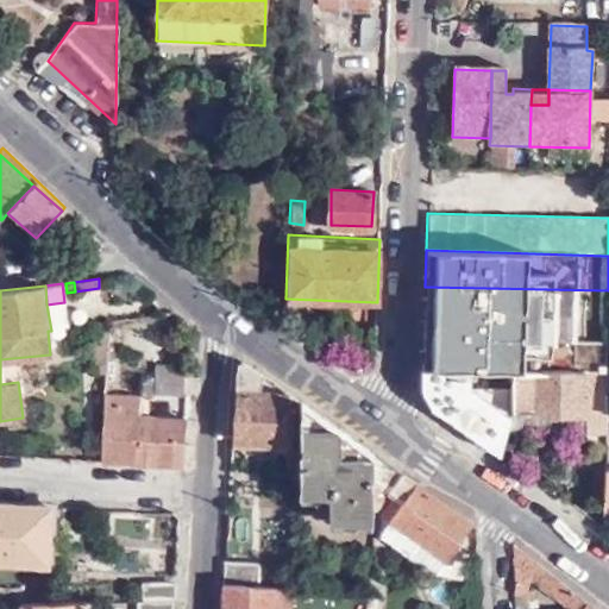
[(106,357),(108,332),(96,331),(95,358),(106,357)]
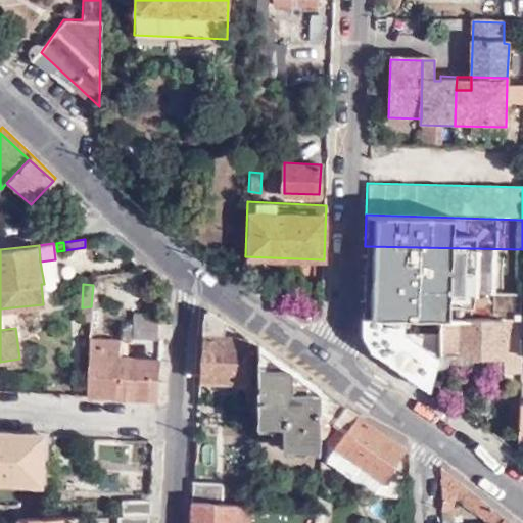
[(519,321),(521,289),(364,286),(362,317),(437,318),(503,320),(519,321)]
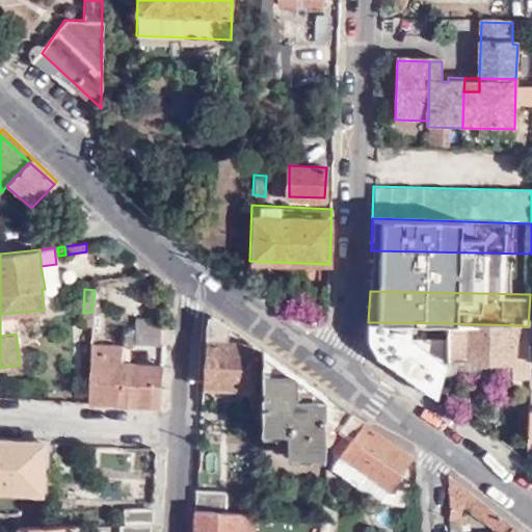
[(327,322),(328,311),(308,324),(313,331),(327,322)]
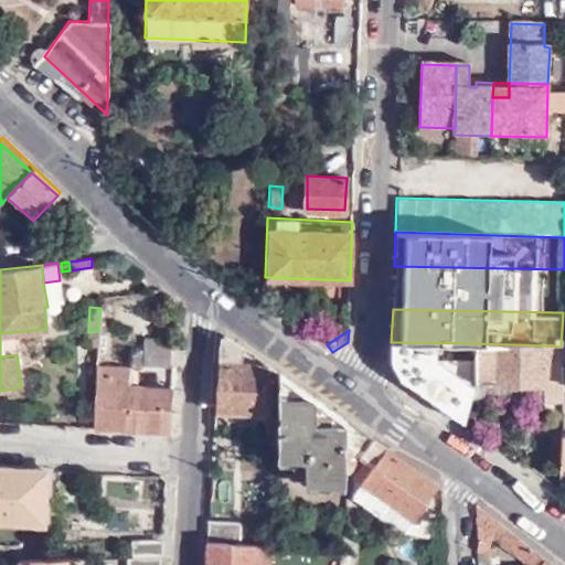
[(87,353),(97,354),(98,331),(88,332),(87,353)]
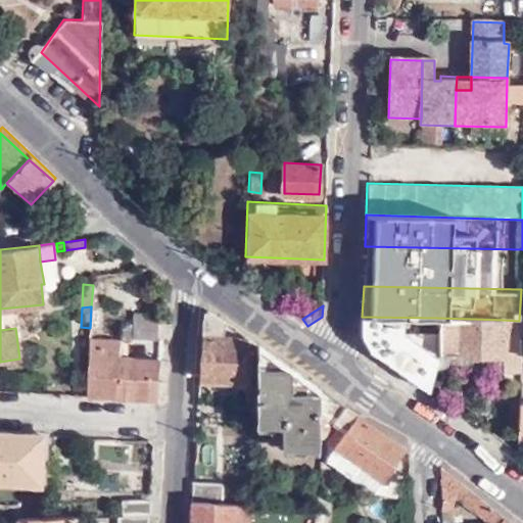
[(256,362),(256,344),(208,310),(202,313),(199,381),(245,384),(246,362),(256,362)]
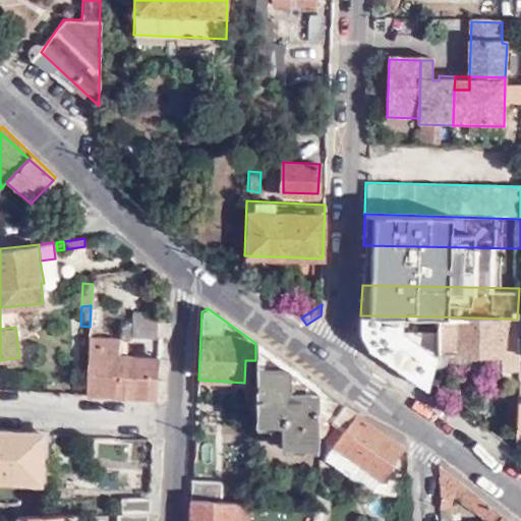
[(160,337),(162,313),(134,311),(134,322),(134,335),(160,337)]
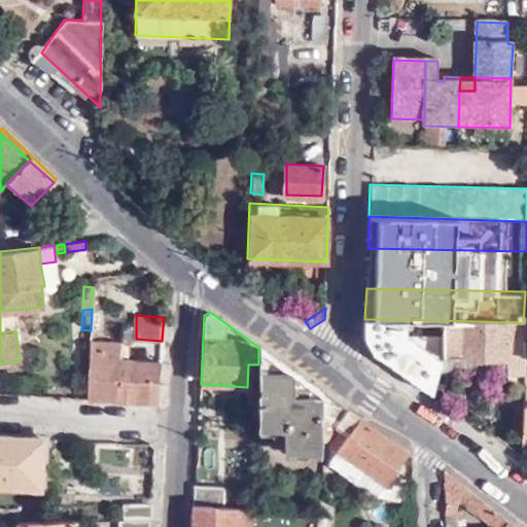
[(441,320),(364,319),(363,338),(369,348),(371,351),(440,353),(441,320)]
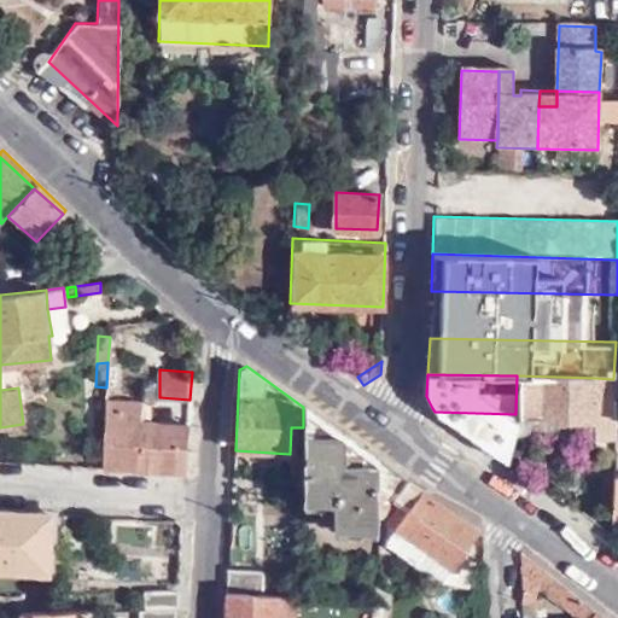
[(593,423),(594,378),(517,375),(516,414),(516,421),(535,421),(593,423)]
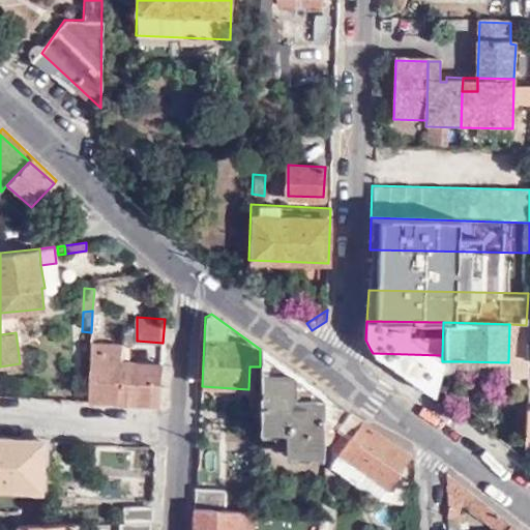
[(526,381),(526,325),(509,324),(508,362),(508,380),(526,381)]
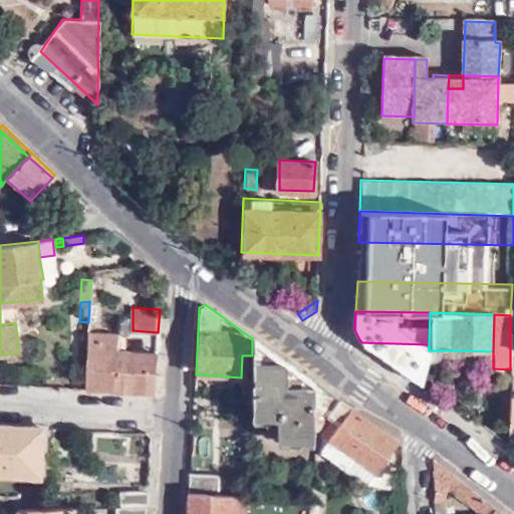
[(120,333),(117,390),(154,393),(157,352),(125,350),(127,332),(133,330),(133,317),(121,316),(120,333)]
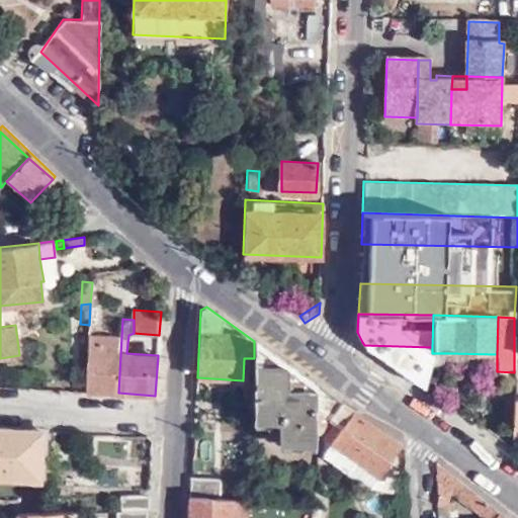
[(88,335),(86,392),(118,393),(121,336),(88,335)]
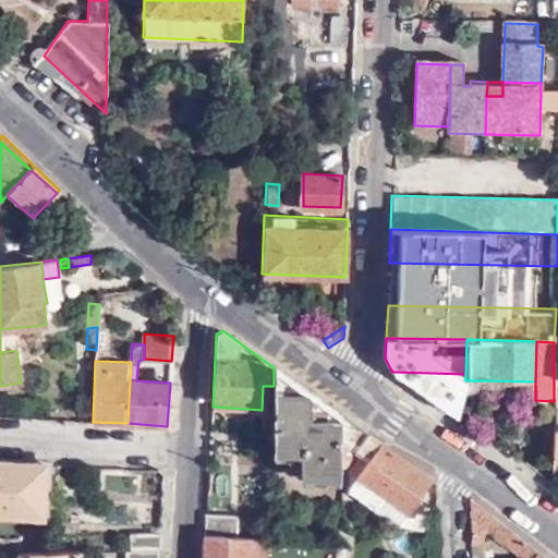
[(339,413),(274,367),(274,386),(274,451),(301,453),(301,475),(335,476),(336,456),(339,413)]
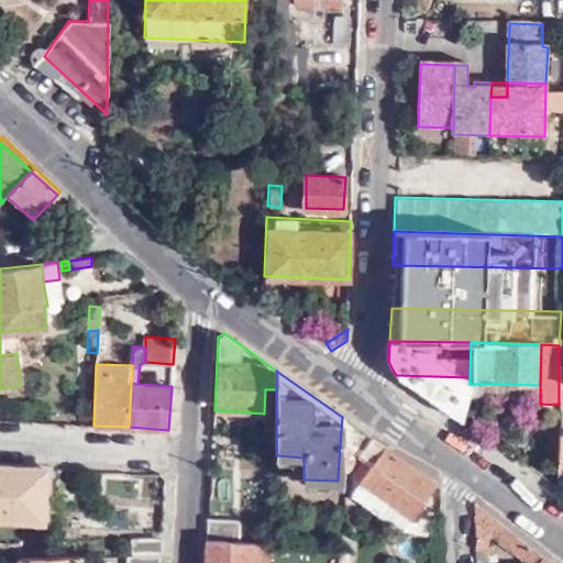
[(487,403),(540,404),(540,385),(487,384),(487,403)]
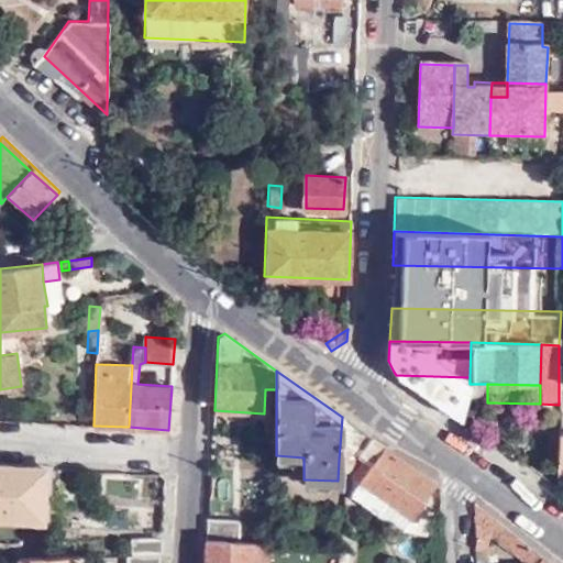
[(437,484),(342,417),(339,460),(351,461),(352,449),(361,456),(350,474),(361,482),(352,496),(378,516),(388,500),(414,518),(437,484)]
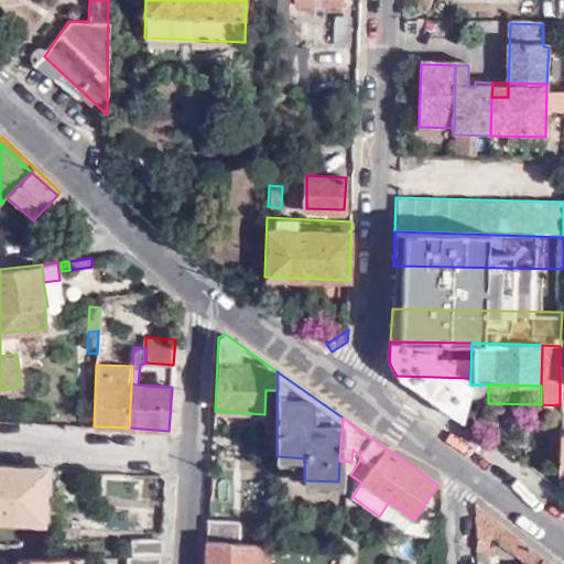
[(0,464),(0,522),(49,524),(53,467),(0,464)]
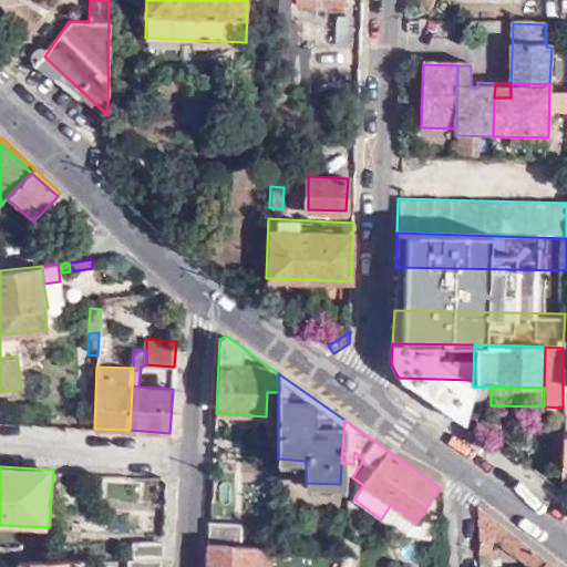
[(241,524),(208,521),(207,543),(240,546),(241,524)]
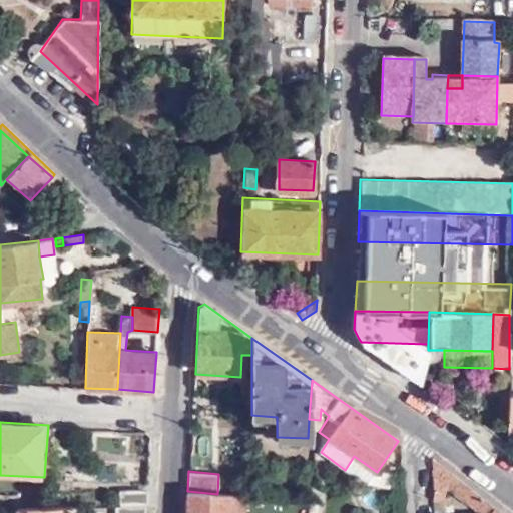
[(120,507),(147,506),(149,488),(120,489),(120,507)]
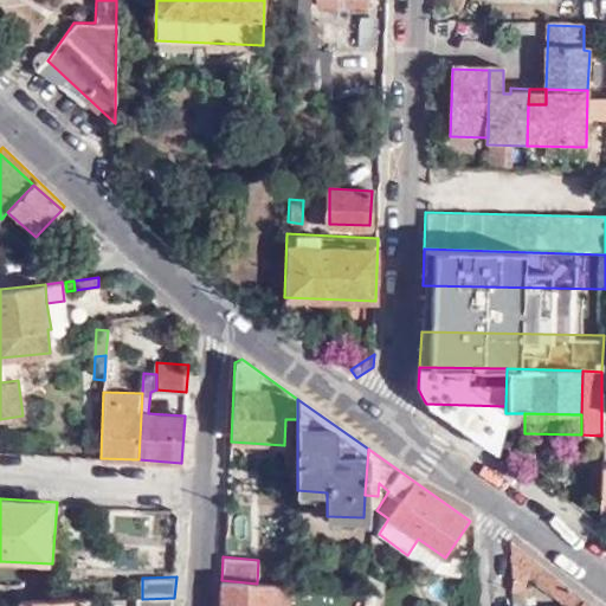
[(359,590),(297,587),(257,584),(221,580),(219,605),(358,605),(359,594),(359,590)]
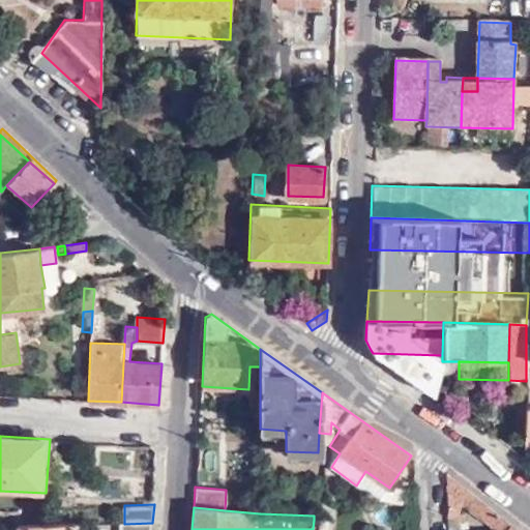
[(320,529),(323,517),(314,516),(314,520),(313,529),(320,529)]
